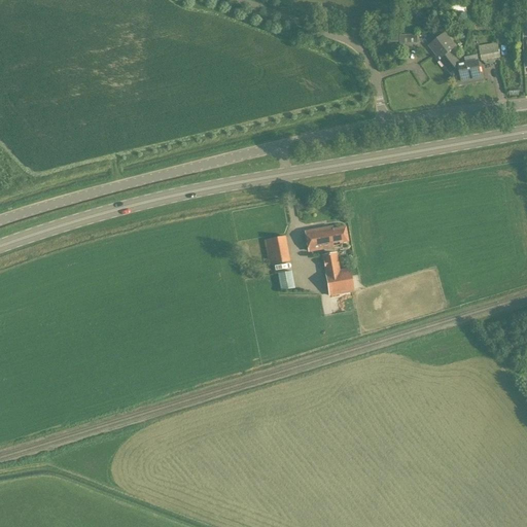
[(425,37),(429,44),(437,40),(432,33),(425,37)]
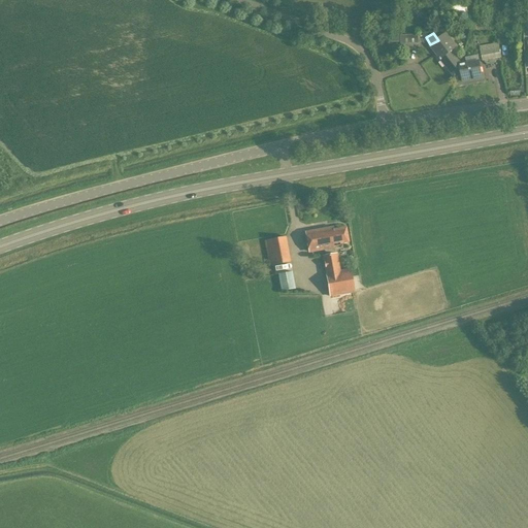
[(419,35),(400,35),(396,35),(397,42),(400,42),(400,50),(419,48),(419,35)]
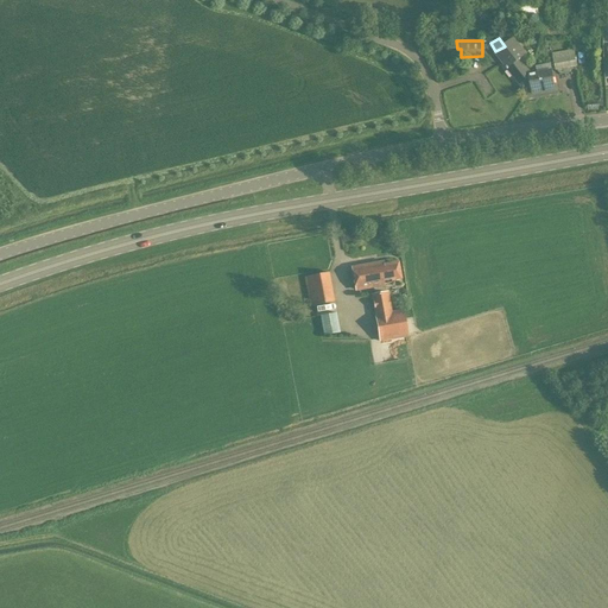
[(531,87),(529,75),(526,74),(529,73),(517,57),(524,52),(514,40),(512,40),(495,54),(523,88),(531,87)]
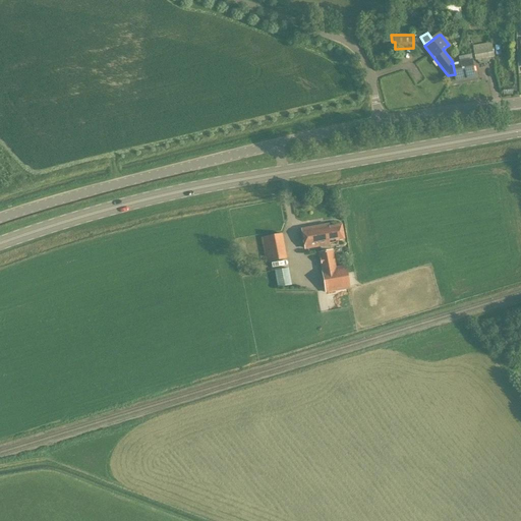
[(476,60),(495,57),(491,43),(473,46),(476,60)]
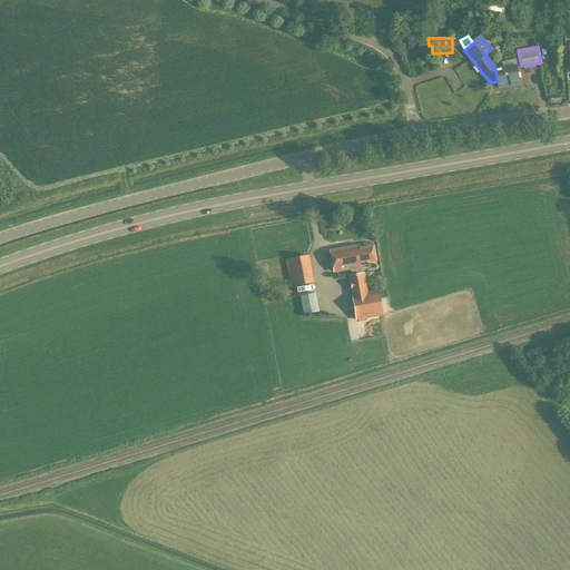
[(517,67),(495,70),(498,81),(499,85),(520,81),(517,67)]
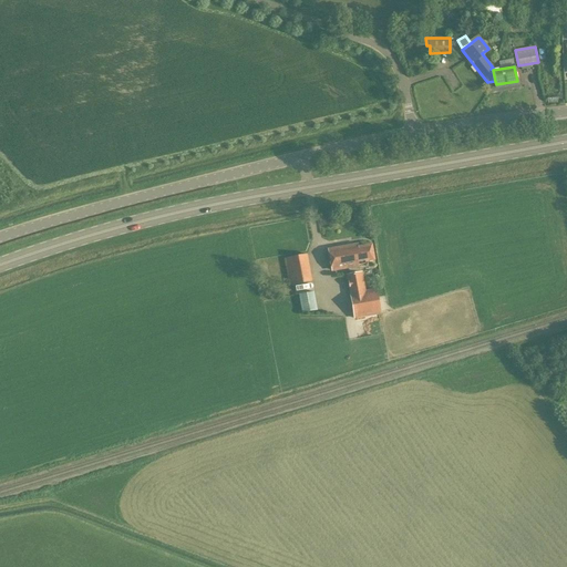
[(357,245),(341,248),(344,269),(348,268),(349,275),(347,275),(354,319),(381,315),(375,289),(366,291),(362,272),(359,272),(358,263),(366,260),(366,261),(373,260),(371,246),(358,248),(357,245)]
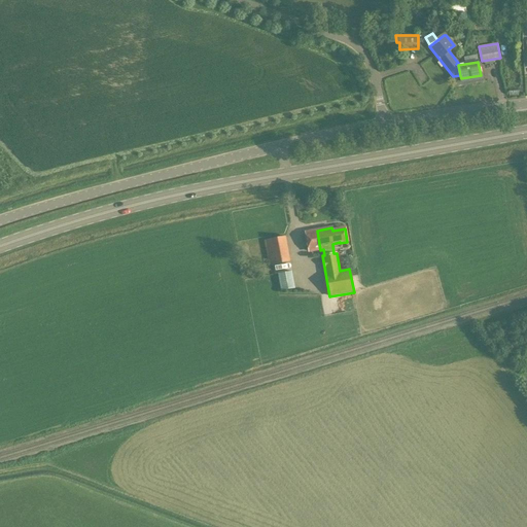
[(320,250),(317,231),(306,233),(309,252),(320,250)]
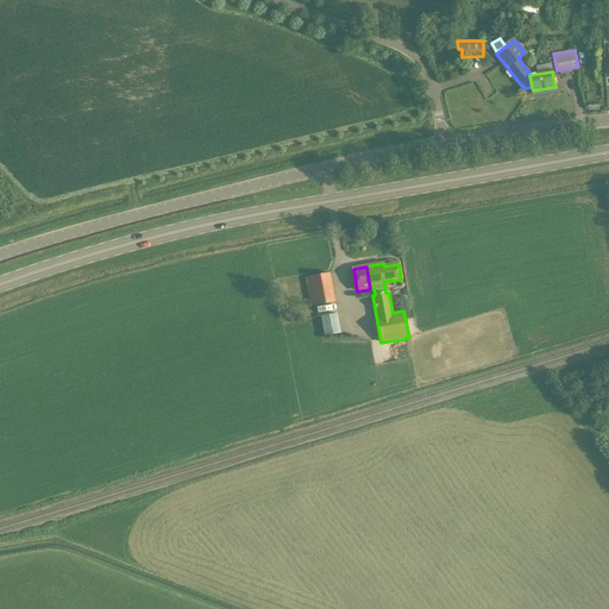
[(336,303),(330,274),(305,277),(311,308),(336,303)]
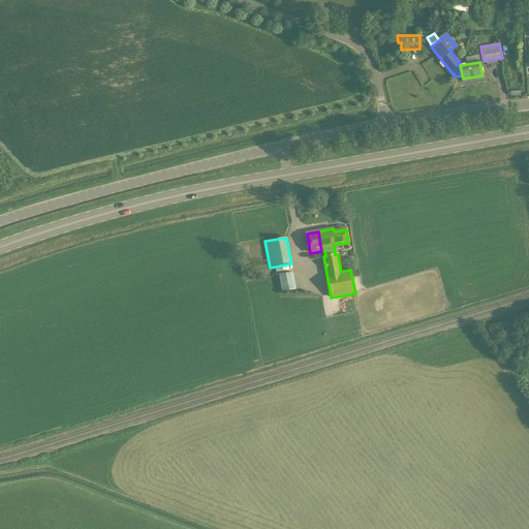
[(296,289),(292,273),(278,275),(281,292),(296,289)]
